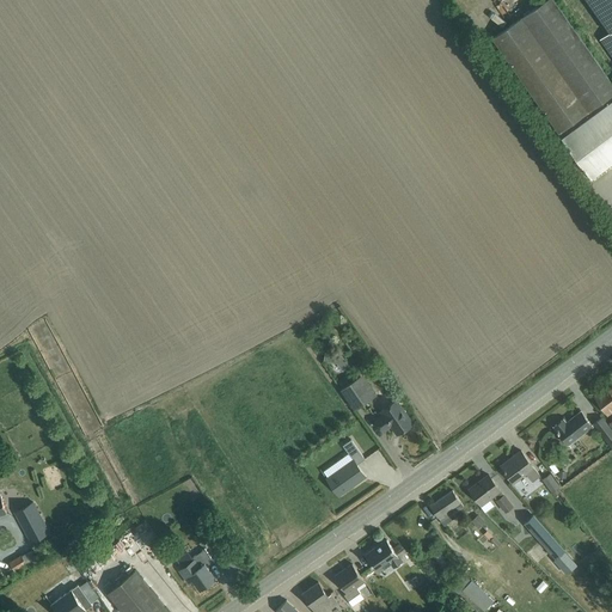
[(611,83),(554,0),(546,0),(493,38),(563,138),(562,138),(591,178),(611,163),(611,83)]
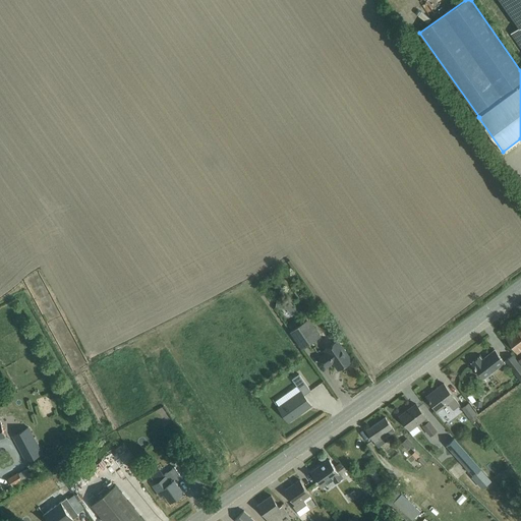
[(520,0),(500,0),(519,26),(510,33),(520,48),(520,0)]
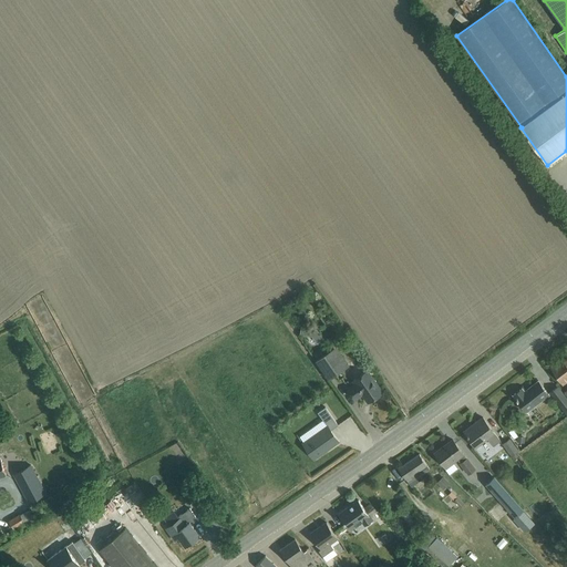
[(301,326),(300,333),(313,336),(318,342),(323,338),(317,329),(301,326)]
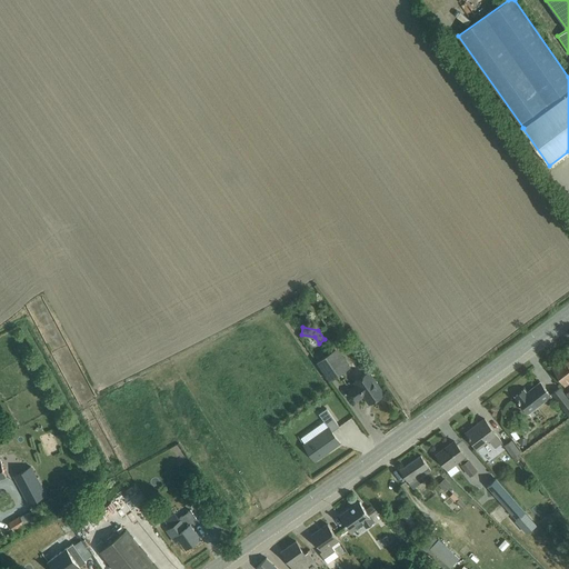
[(317,361),(330,381),(348,368),(335,349),(325,357),(319,360),(317,361)]
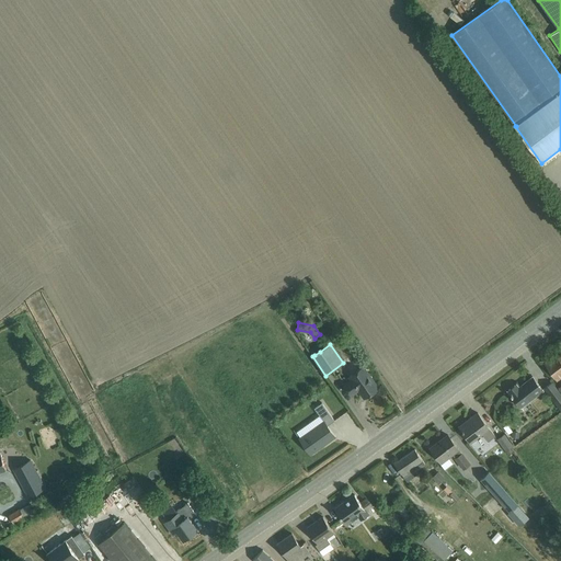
[(316,346),(310,350),(315,355),(320,352),(316,346)]
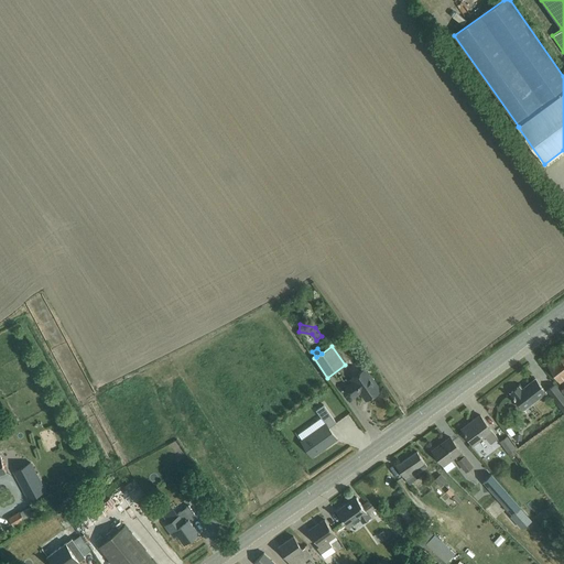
[(563,356),(549,368),(559,383),(563,379),(563,356)]
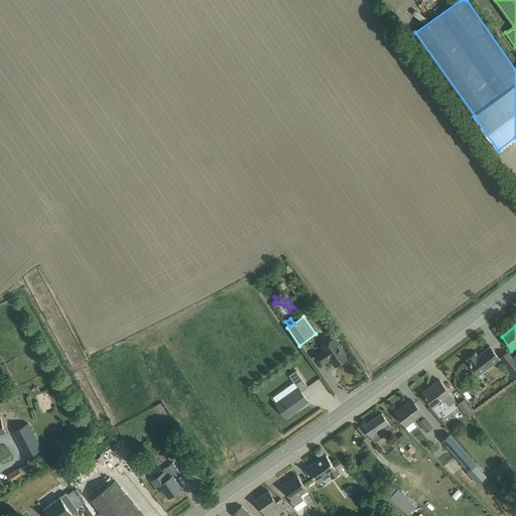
[(330,359),(335,366),(349,357),(335,337),(321,347),(323,349),(316,354),(324,363),(330,359)]
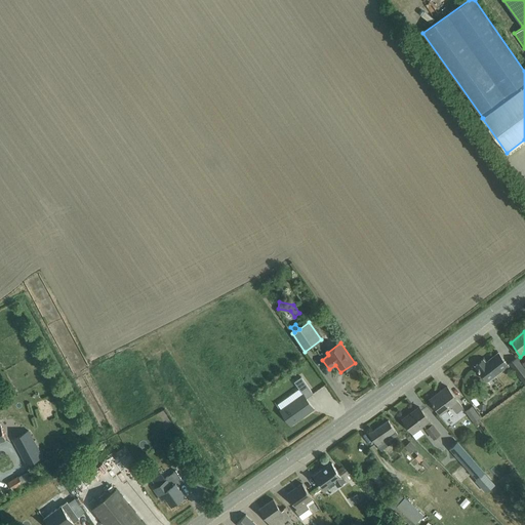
[(487,380),(508,365),(498,354),(485,363),(483,360),(476,366),(481,373),(480,376),(482,379),(485,378),(487,380)]
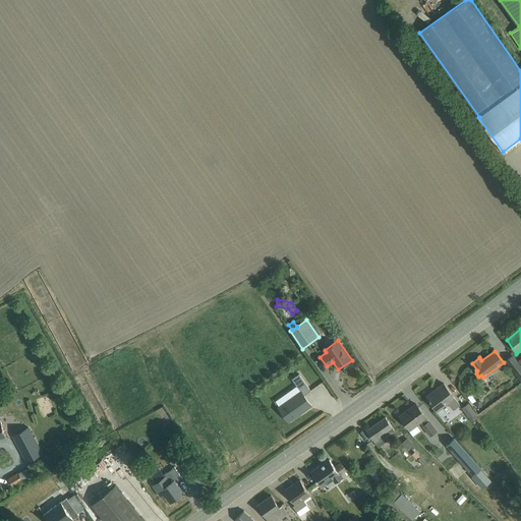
[(505,361),(520,381),(520,366),(512,355),(505,361)]
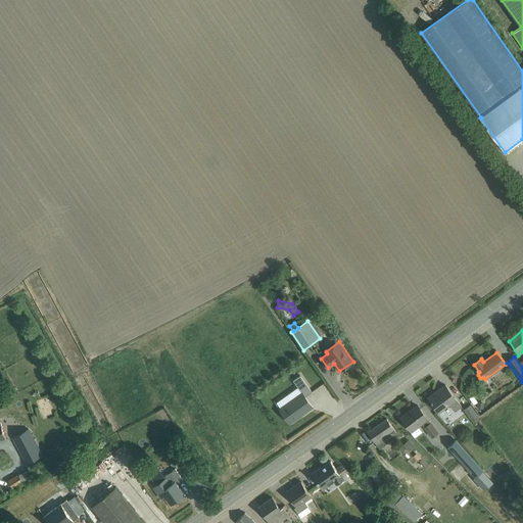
[(280,409),(284,415),(289,423),(296,418),(301,415),(300,414),(301,413),(303,412),(304,413),(308,410),(313,407),(310,402),(305,397),(305,396),(310,393),(312,392),(306,385),(300,375),(296,378),(293,380),(293,381),(298,387),(300,391),(302,393),(301,393),(281,408),(280,409)]
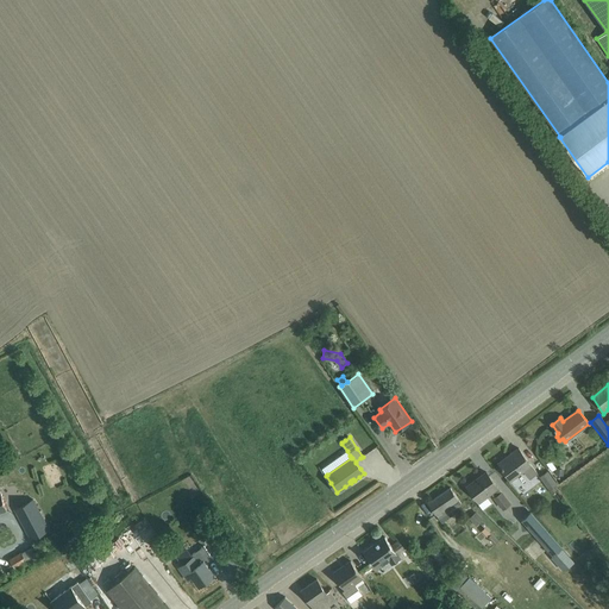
[(63,443),(50,447),(52,454),(67,450),(63,443)]
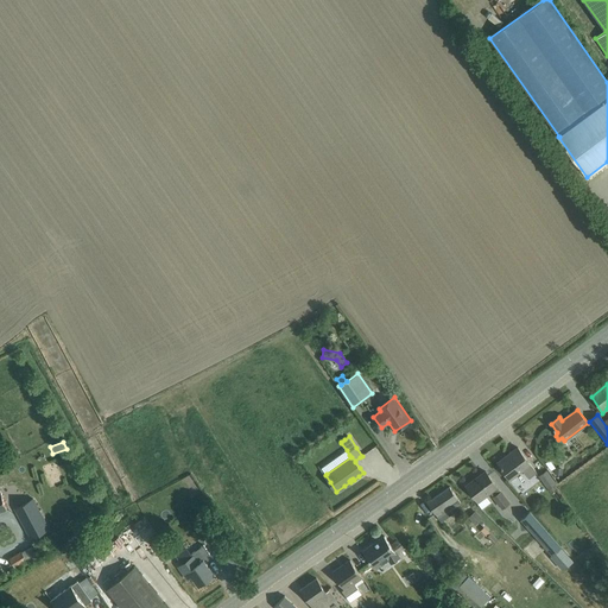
[(369,464),(385,455),(379,444),(363,454),(369,464)]
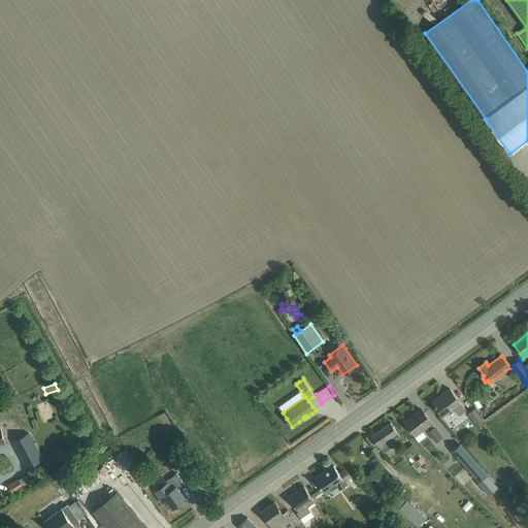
[(449,389),(432,401),(442,416),(451,410),(454,407),(459,415),(465,410),(449,389)]
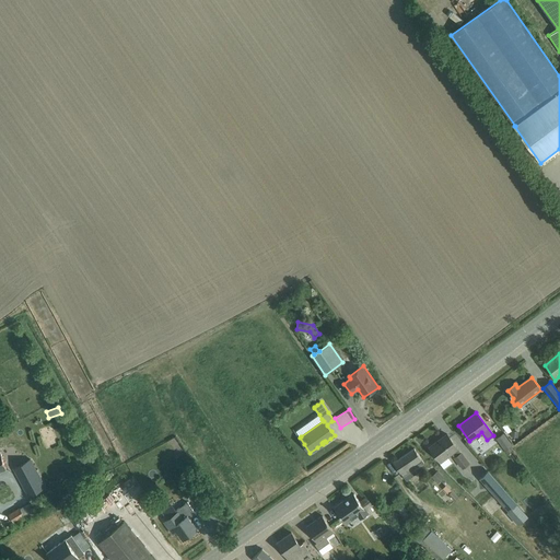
[(503,432),(496,438),(508,454),(512,451),(509,447),(513,445),(503,432)]
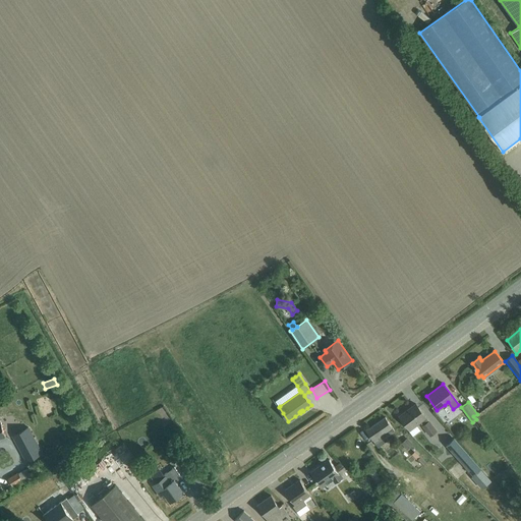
[(431,436),(437,431),(416,404),(400,416),(410,429),(420,421),(431,436)]
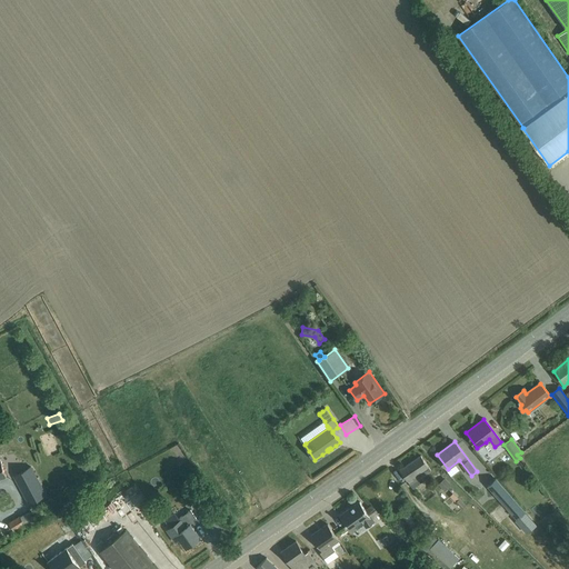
[(420,457),(400,471),(408,482),(409,481),(412,485),(422,478),(431,471),(420,457)]
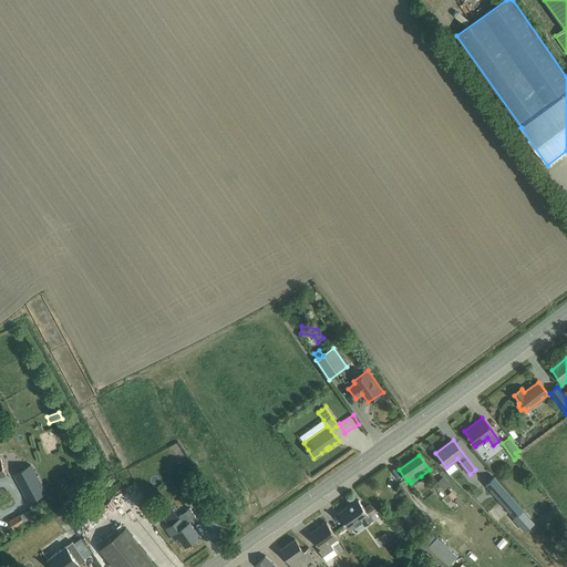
[(29,501),(45,492),(31,465),(14,474),(29,501)]
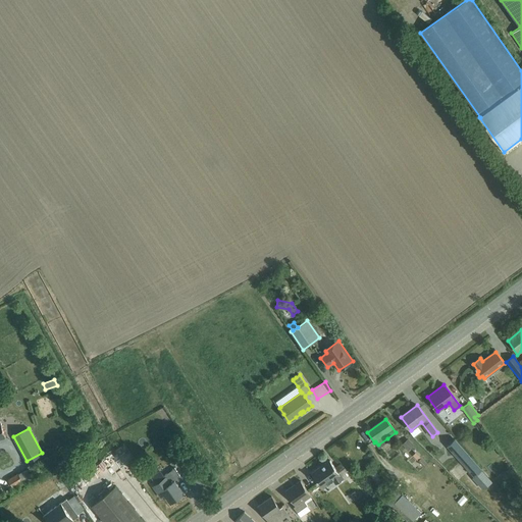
[(482,469),(456,438),(448,446),(475,476),(482,469)]
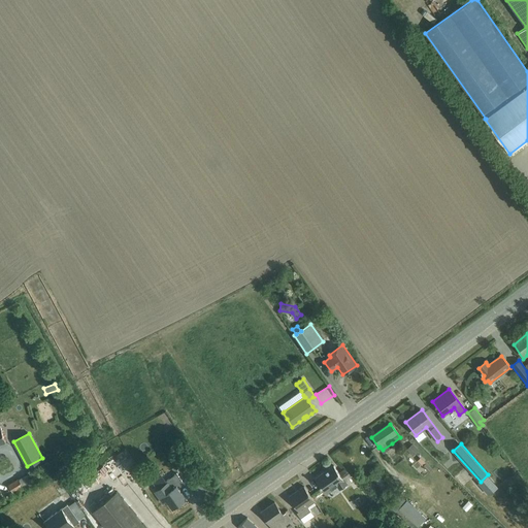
[(414,444),(407,451),(414,457),(420,451),(414,444)]
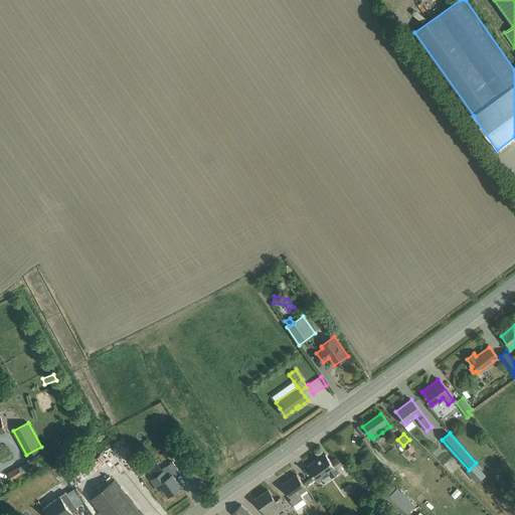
[(421,458),(415,452),(412,455),(418,461),(421,458)]
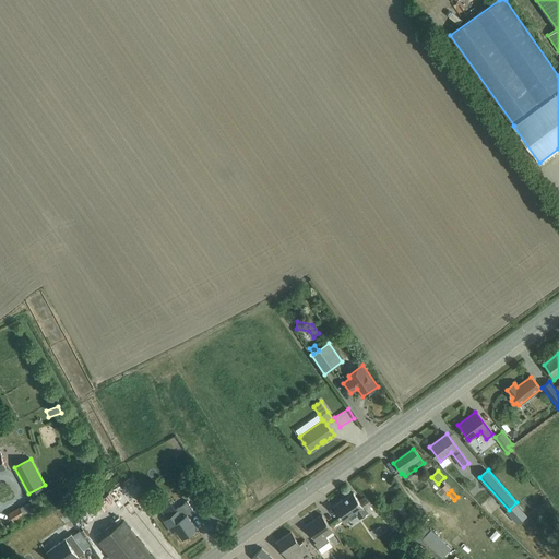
[(354,494),(334,507),(345,522),(357,513),(360,518),(367,512),(365,509),(371,504),(368,499),(361,503),(358,500),(354,494)]
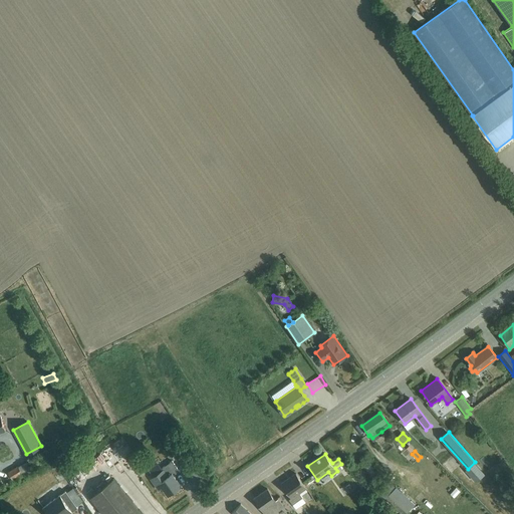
[(151,479),(155,484),(159,490),(161,489),(162,487),(163,487),(163,488),(164,489),(167,494),(168,495),(172,492),(177,489),(181,486),(176,478),(174,476),(178,474),(180,472),(175,465),(173,461),(172,461),(168,464),(162,468),(163,469),(164,470),(155,476),(151,479)]
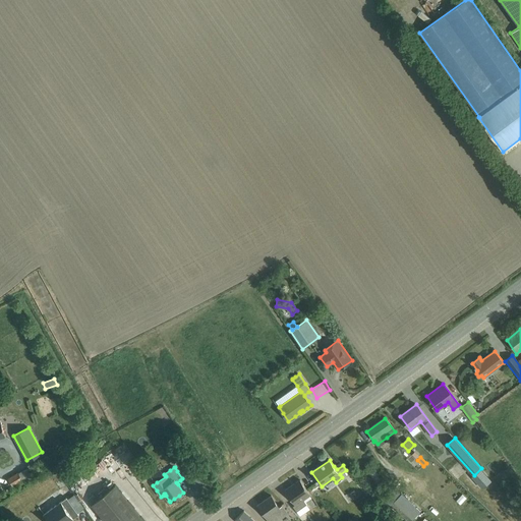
[(18,472),(8,478),(12,485),(23,479),(18,472)]
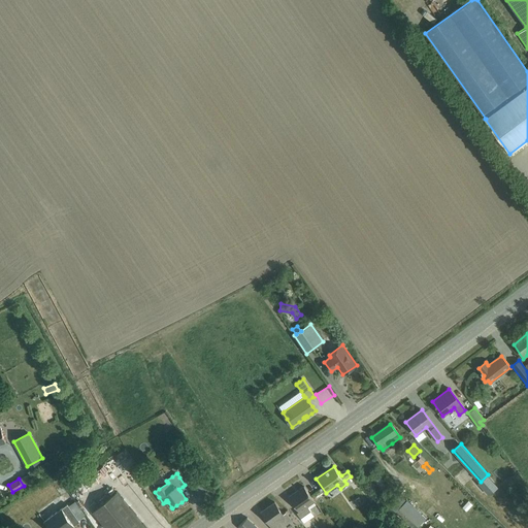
[(101,483),(89,487),(91,493),(102,489),(101,483)]
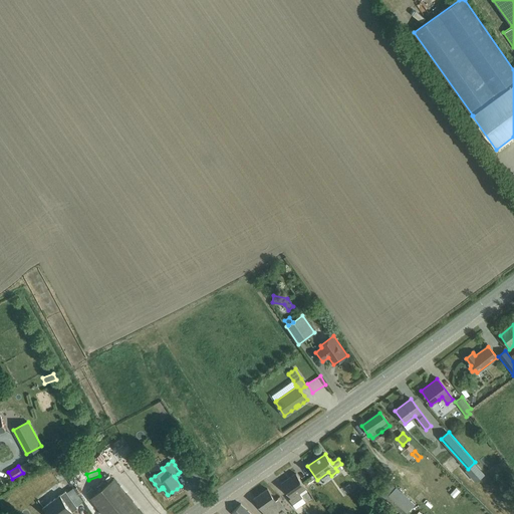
[(295,474),(281,485),(291,498),(289,499),(292,504),(302,497),(299,492),(305,488),(295,474)]
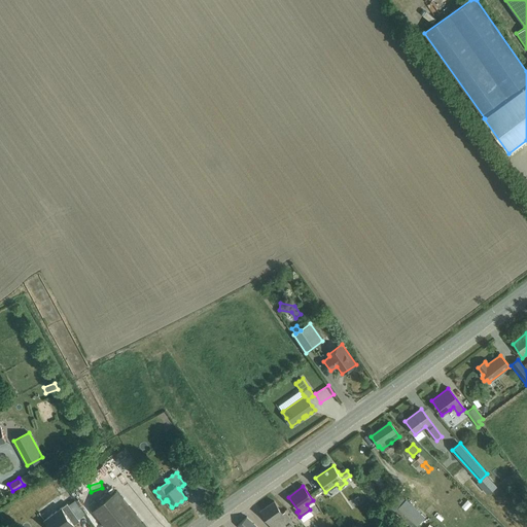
[(106,526),(146,526),(116,490),(93,510),(106,526)]
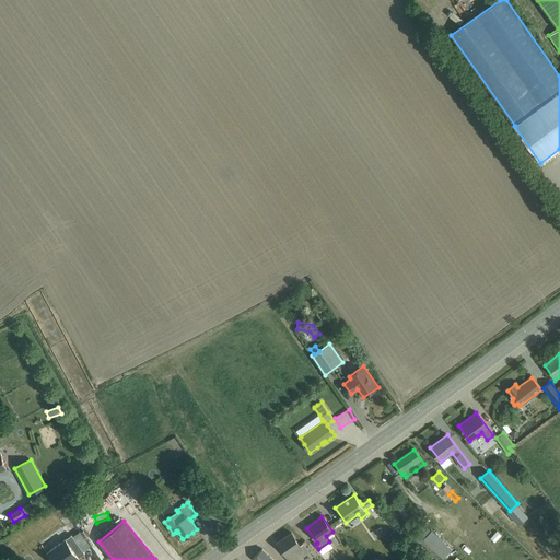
[(442,522),(436,529),(442,534),(448,526),(442,522)]
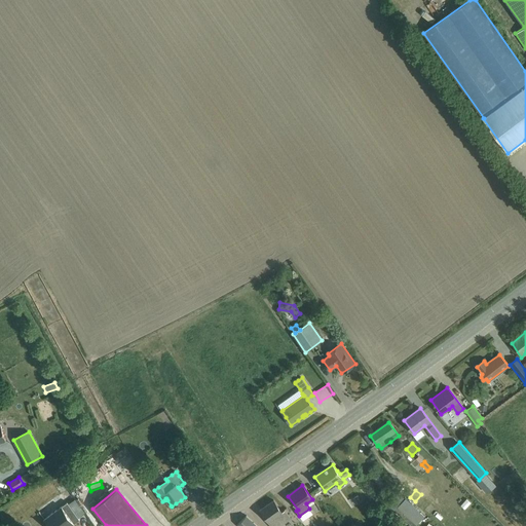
[(406,498),(399,506),(416,524),(424,516),(406,498)]
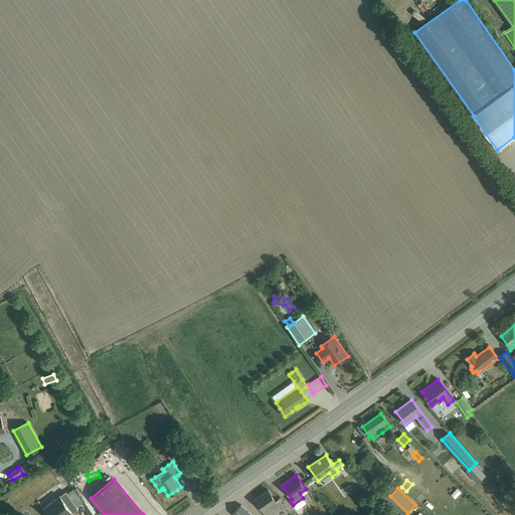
[(268,491),(255,499),(265,512),(266,514),(270,514),(273,514),(283,507),(278,500),(276,502),(268,491)]
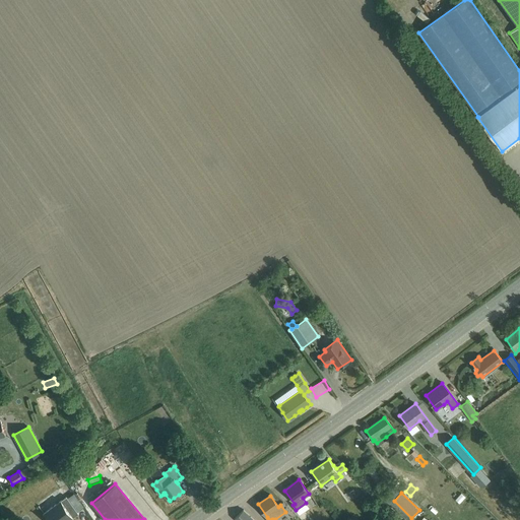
[(49,519),(69,519),(79,514),(67,497),(44,513),(49,519)]
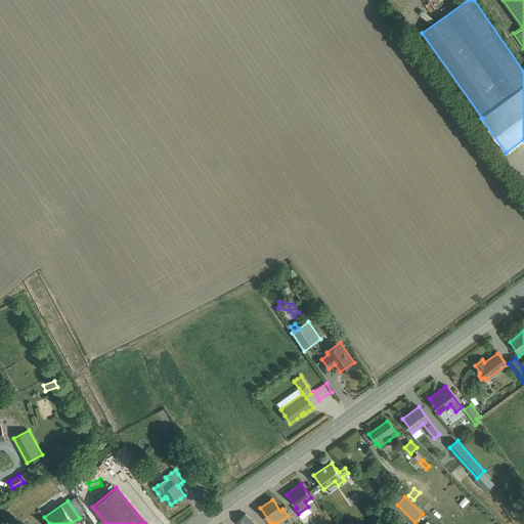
[(255,523),(245,514),(236,523),(237,523),(255,523)]
